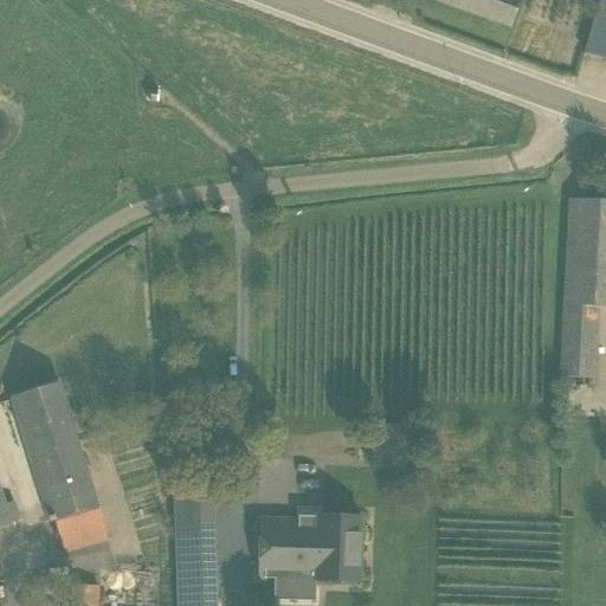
[(432,0),(510,28),(520,0),(432,0)]
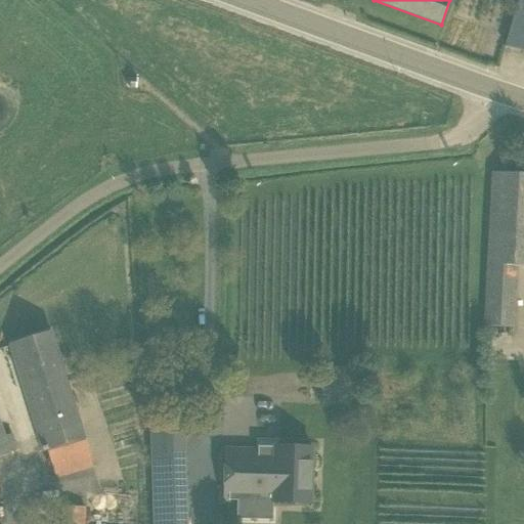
[(137,89),(138,78),(130,78),(126,81),(126,86),(129,89),(137,89)]
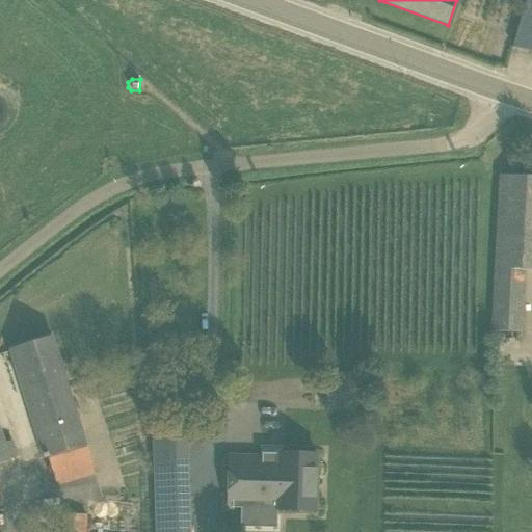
[(531,270),(531,177),(499,176),(490,331),(520,333),(524,270),(531,270)]
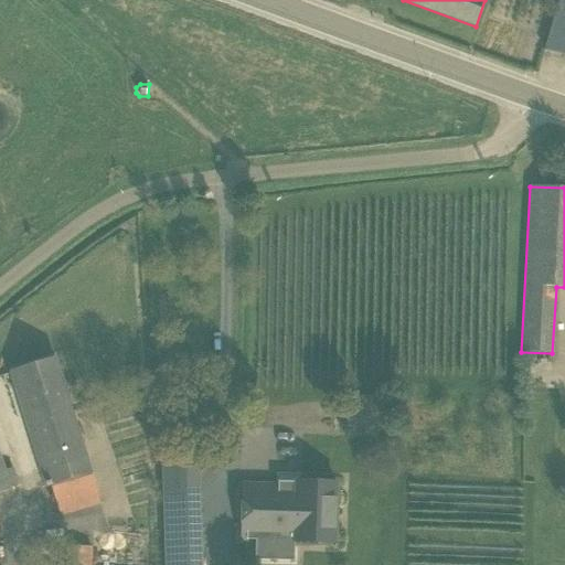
[(98,497),(55,359),(14,372),(31,425),(27,427),(46,488),(51,486),(59,509),(98,497)]
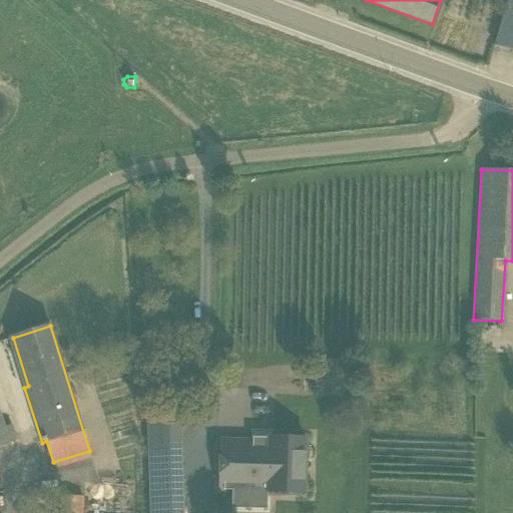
[(4,428),(0,416),(0,447),(9,445),(8,444),(16,441),(11,425),(4,428)]
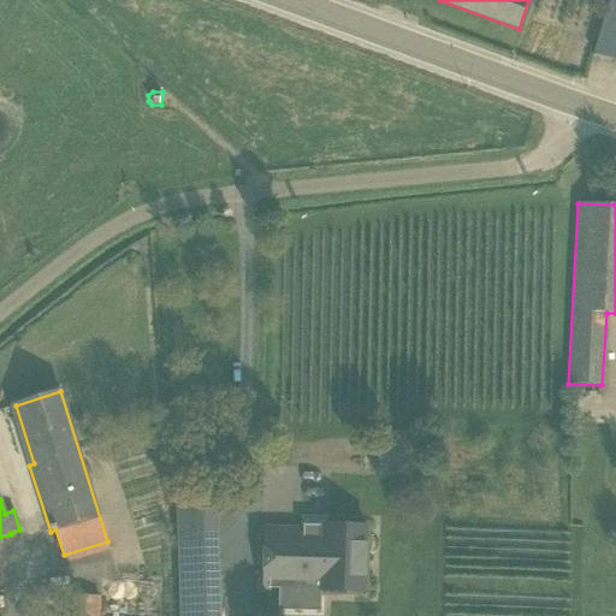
[(177,510),(178,558),(178,560),(219,557),(218,508),(177,510)]
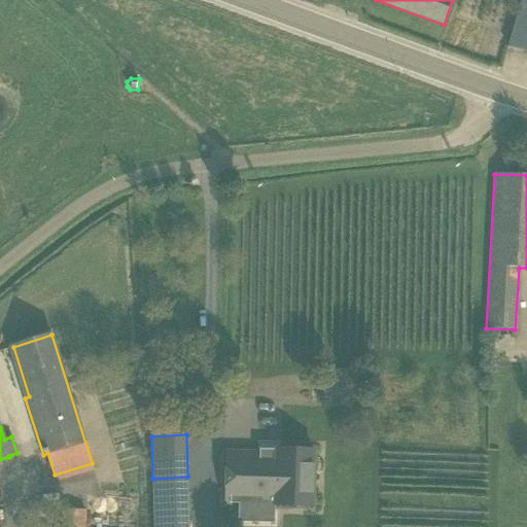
[(312,506),(314,451),(277,450),(276,455),(268,455),(268,453),(260,453),(259,457),(232,456),(231,504),(257,504),(257,510),(275,510),(275,505),(312,506)]
